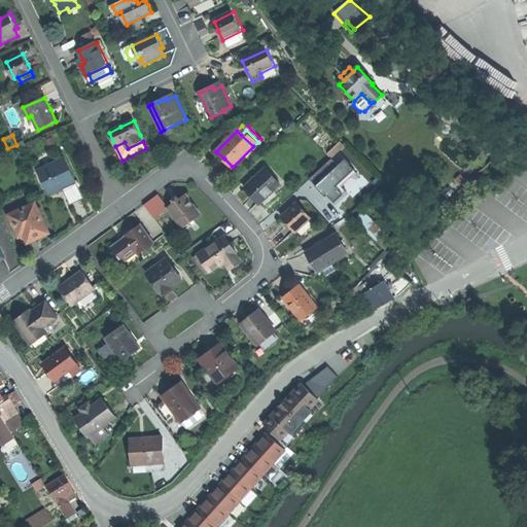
[(340,142),(331,149),(335,153),(343,145),(340,142)]
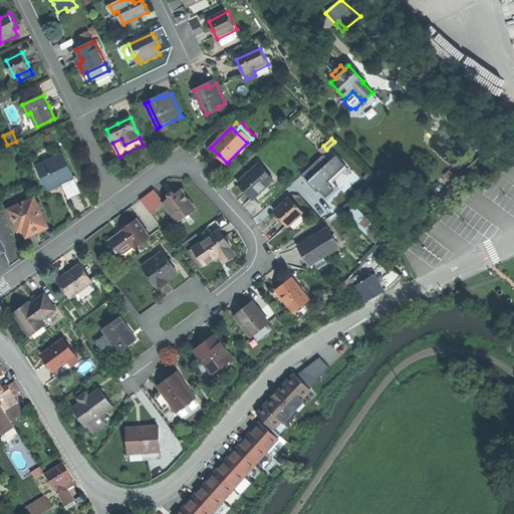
[(74,196),(81,193),(63,154),(38,166),(48,189),(62,183),(69,199),(74,196)]
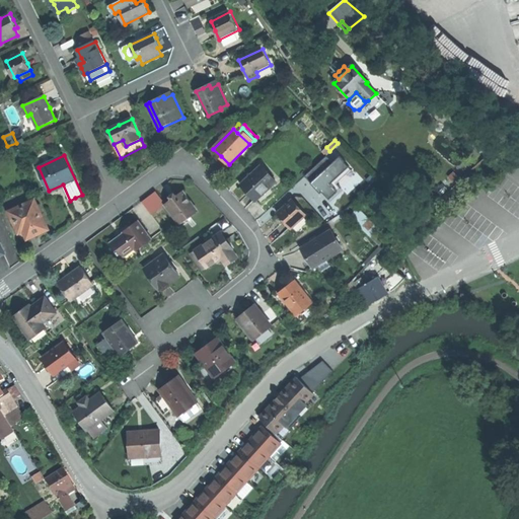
[(305,175),(311,182),(332,162),(326,155),(305,175)]
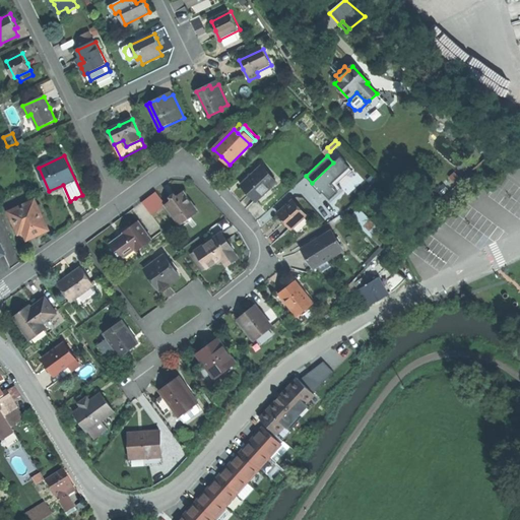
[(331,184),(349,168),(350,167),(340,156),(333,163),(312,183),(322,194),(323,192),(325,194),(330,200),(338,192),(331,184)]
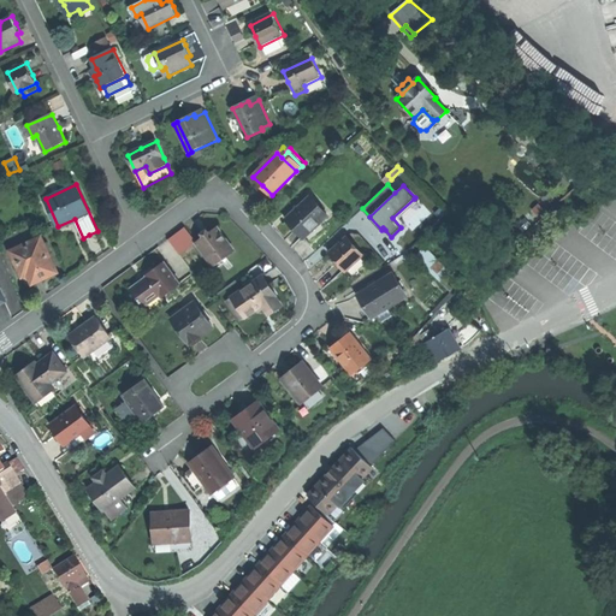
[(309,196),(286,219),(294,227),(304,237),(327,214),(309,196)]
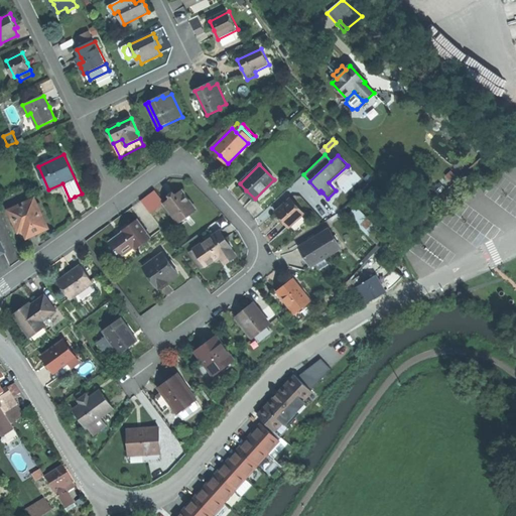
[(329,182),(336,190),(340,187),(335,182),(350,168),(347,166),(329,182)]
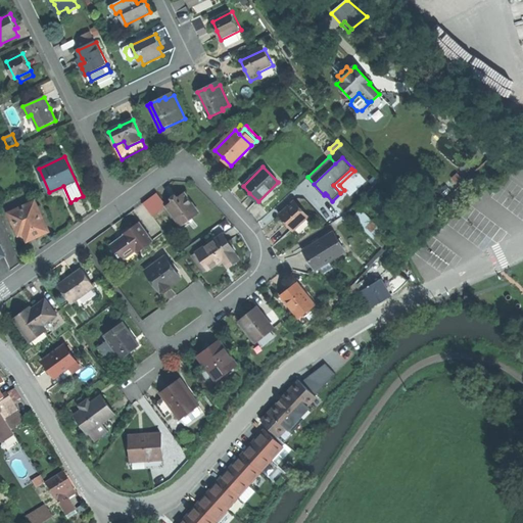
[(460,188),(466,182),(458,173),(452,179),(460,188)]
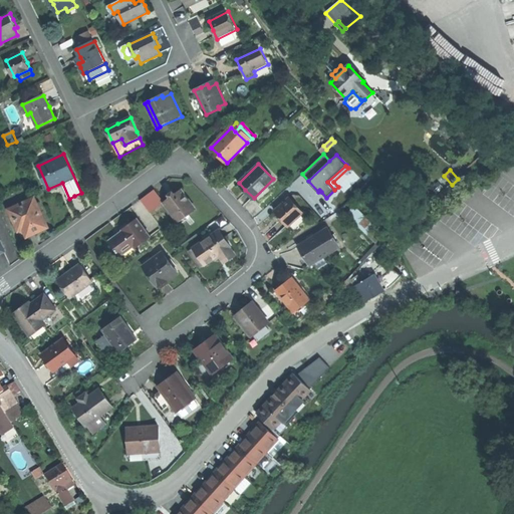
[(170,194),(171,197),(164,202),(179,222),(197,209),(182,189),(175,194),(174,192),(171,193),(170,194)]
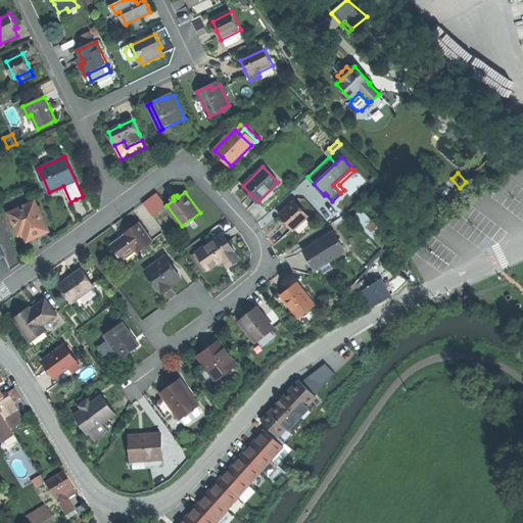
[(152,216),(167,205),(157,193),(143,203),(152,216)]
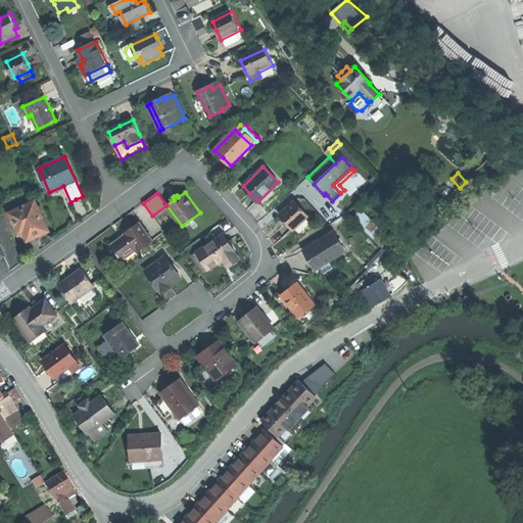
[(393,206),(384,197),(376,204),(385,214),(393,206)]
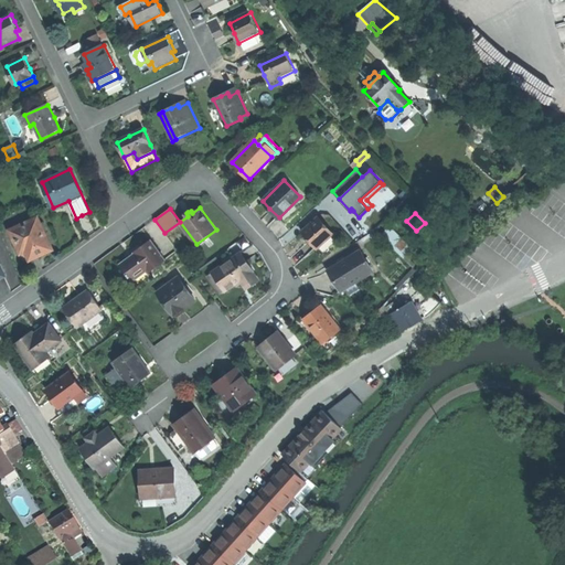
[(44,231),(41,224),(38,216),(17,226),(19,231),(12,234),(25,263),(41,255),(53,249),(44,231)]
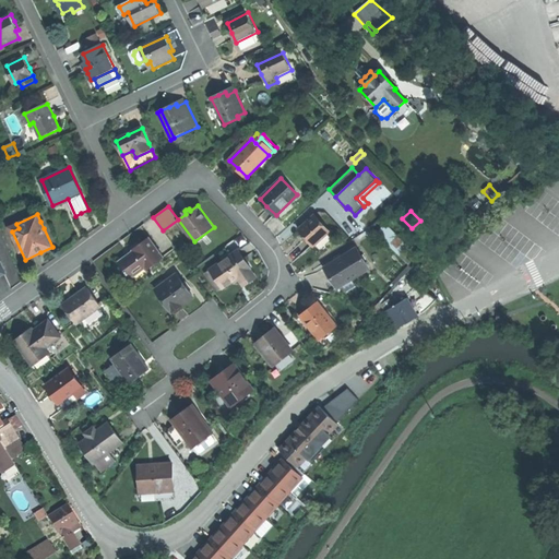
[(314,215),(299,229),(310,241),(314,246),(330,232),(314,215)]
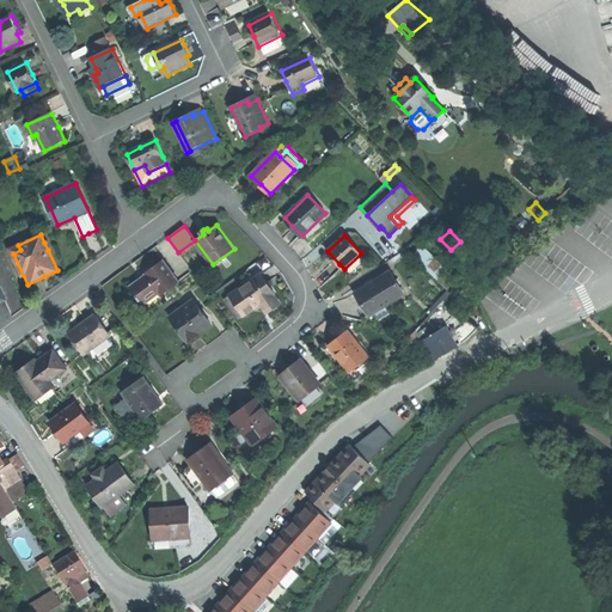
[(457,279),(422,245),(411,256),(447,289),(457,279)]
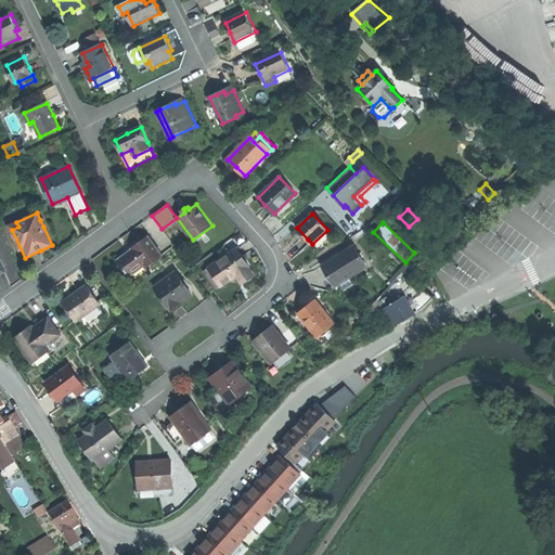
[(127,269),(125,270),(128,273),(128,272),(131,276),(145,266),(146,268),(163,255),(150,236),(142,242),(141,242),(137,245),(132,248),(133,249),(120,259),(127,269)]
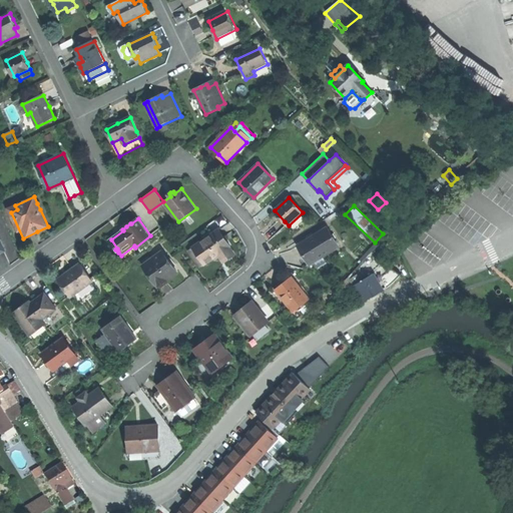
[(306,257),(311,265),(316,262),(325,257),(340,246),(328,228),(315,237),(311,239),(300,246),(306,257)]
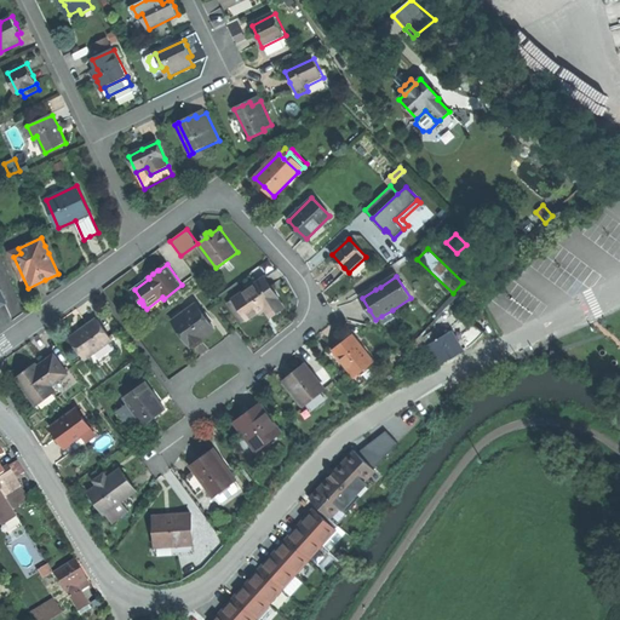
[(234,299),(242,310),(247,317),(248,319),(259,310),(258,310),(264,305),(267,309),(271,316),(283,308),(277,298),(279,298),(264,277),(234,299)]
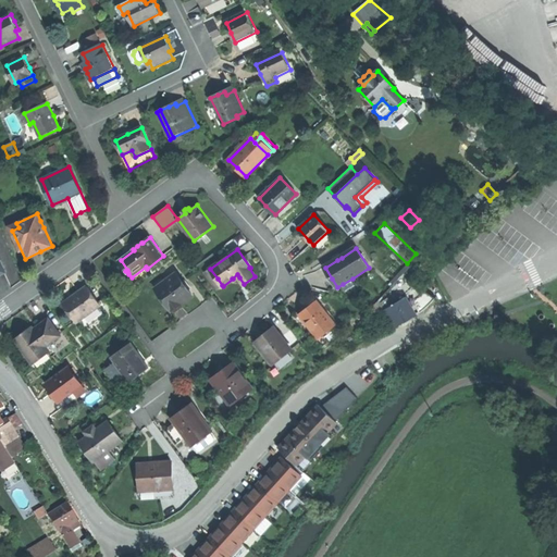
[(218,279),(210,269),(206,271),(213,282),(218,279)]
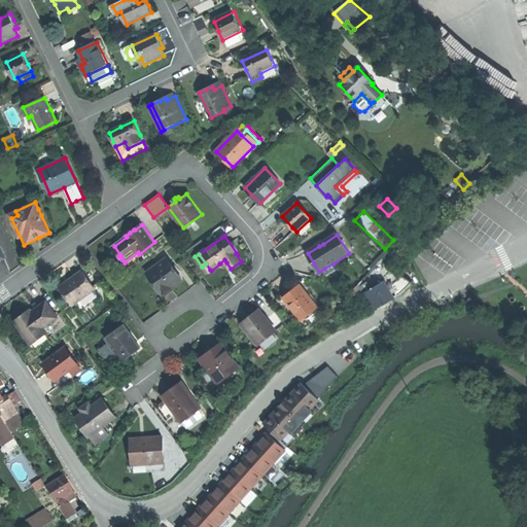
[(167,258),(147,273),(165,295),(170,291),(173,288),(172,286),(182,279),(167,258)]
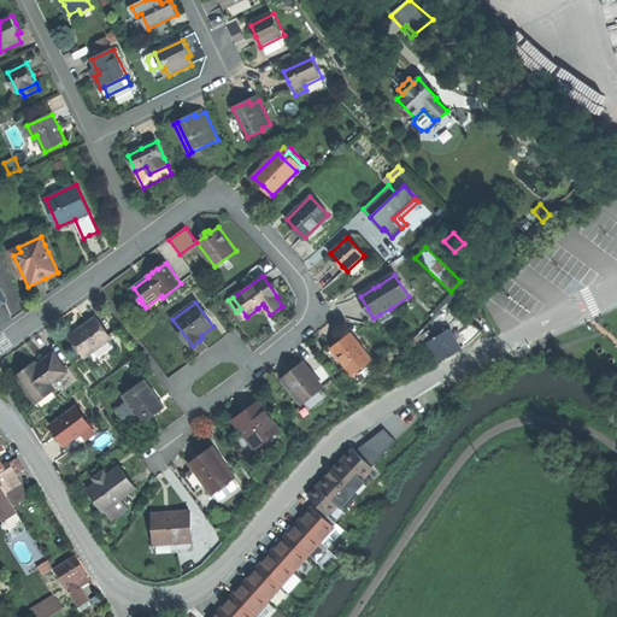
[(241,319),(246,316),(241,309),(236,312),(241,319)]
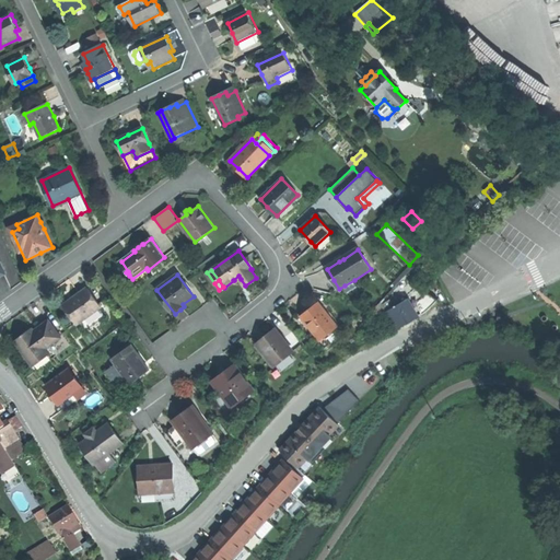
[(359,287),(354,280),(345,286),(349,292),(359,287)]
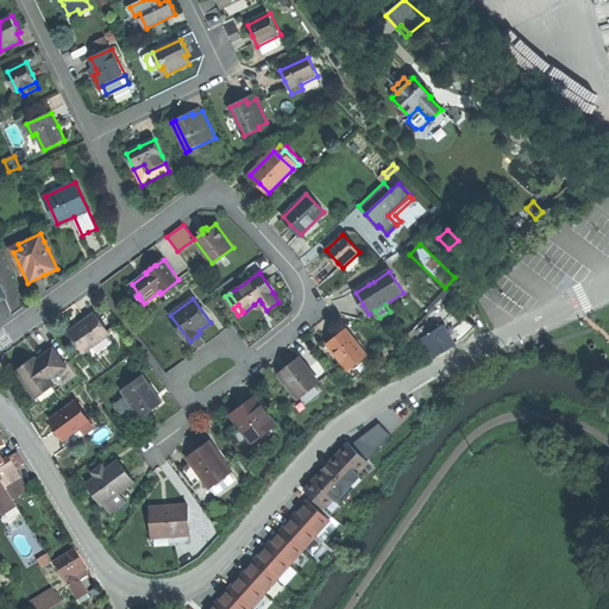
[(69,332),(85,352),(86,351),(107,336),(111,333),(95,313),(82,322),(69,332)]
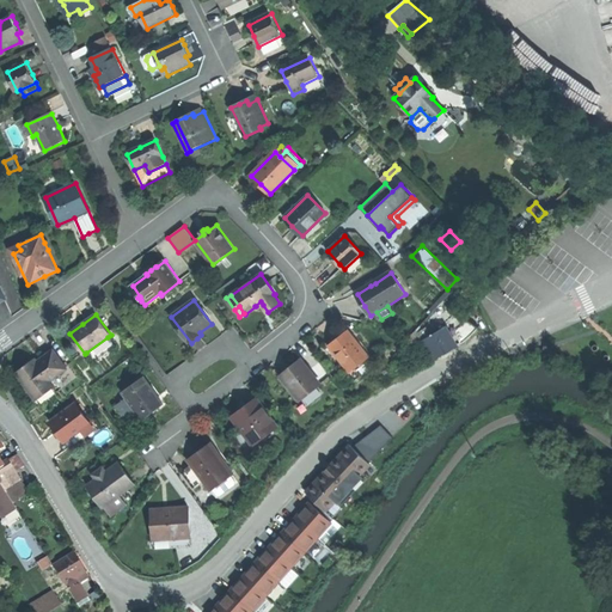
[(424,340),(436,359),(457,346),(446,326),(424,340)]
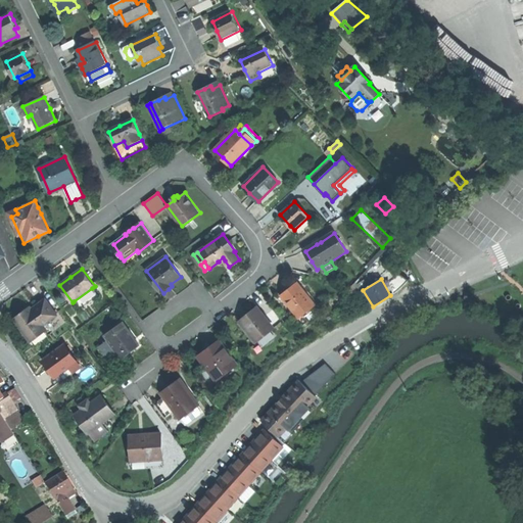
[(289,290),(282,295),(299,317),(316,303),(299,283),(289,290)]
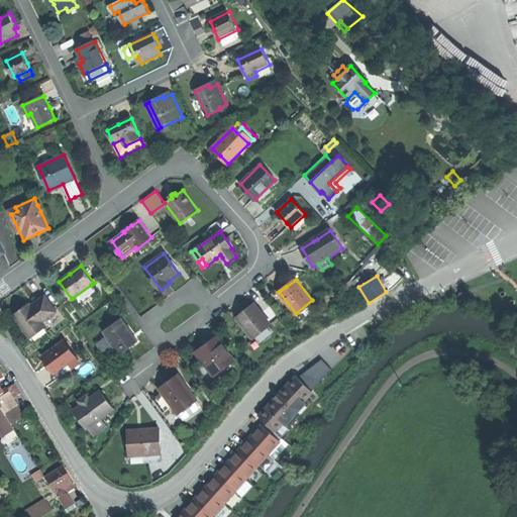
[(97,294),(91,285),(73,298),(79,307),(97,294)]
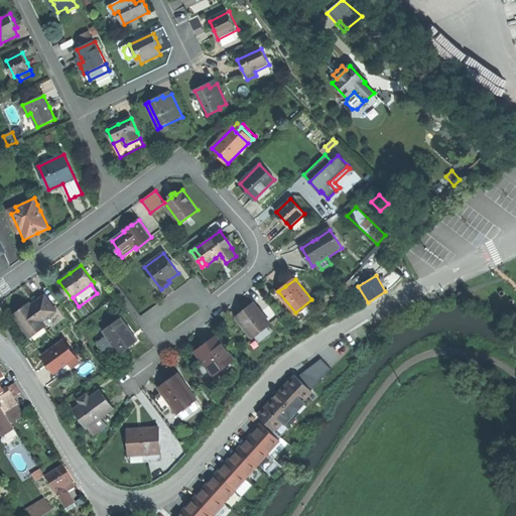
[(23,308),(14,314),(31,337),(46,326),(42,320),(56,310),(45,295),(32,305),(30,303),(23,308)]
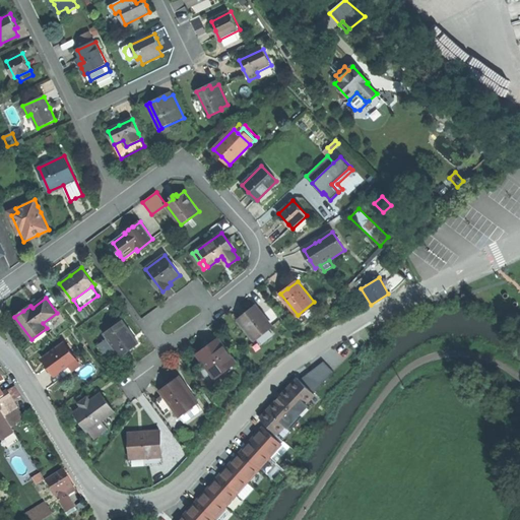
[(247,313),(239,319),(256,340),(255,338),(262,333),(263,334),(272,326),(263,315),(262,315),(260,312),(261,312),(256,306),(247,313)]
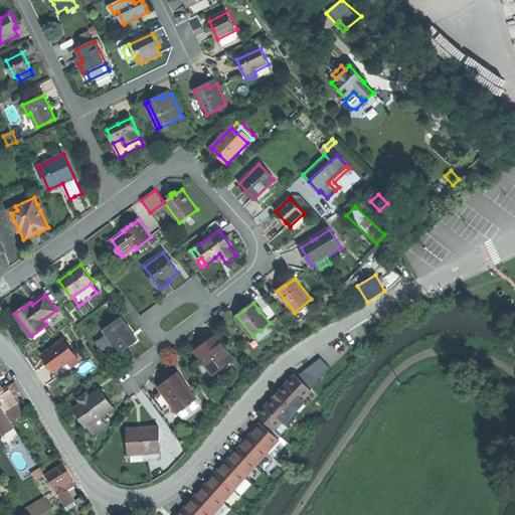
[(50,324),(63,313),(59,309),(46,320),(50,324)]
